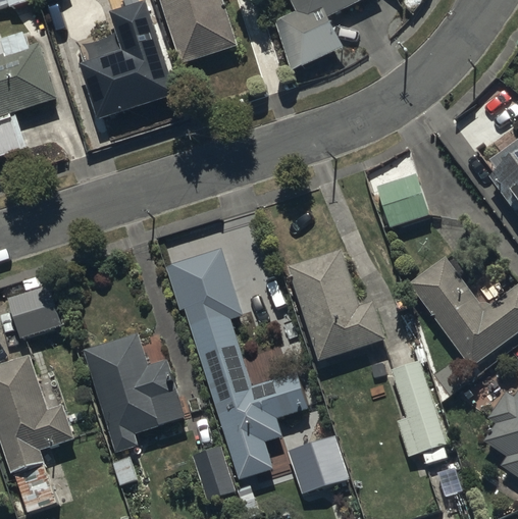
[(116,35),(86,45),(90,59),(80,62),(98,119),(177,94),(147,0),(140,0),(108,10),(116,35)]
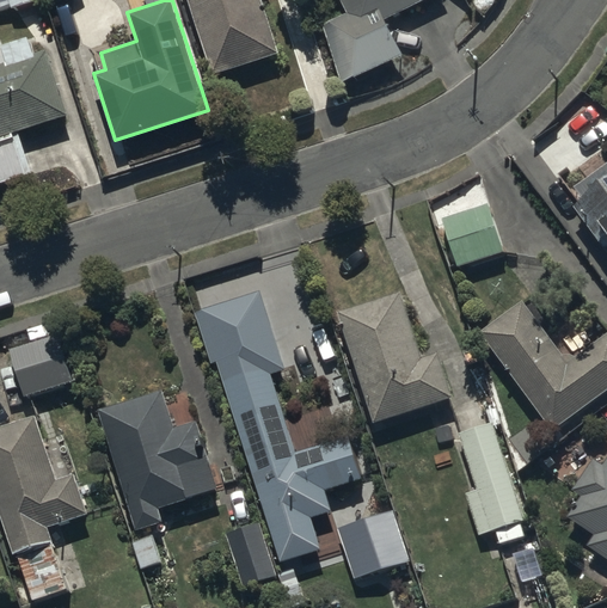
[(188,0),(212,74),(277,53),(259,0),(188,0)]
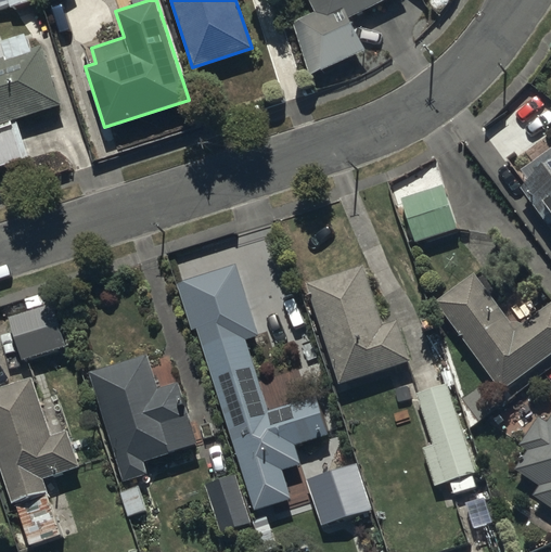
[(364,49),(349,16),(383,0),(308,0),(314,11),(290,23),(314,73),(364,49)]
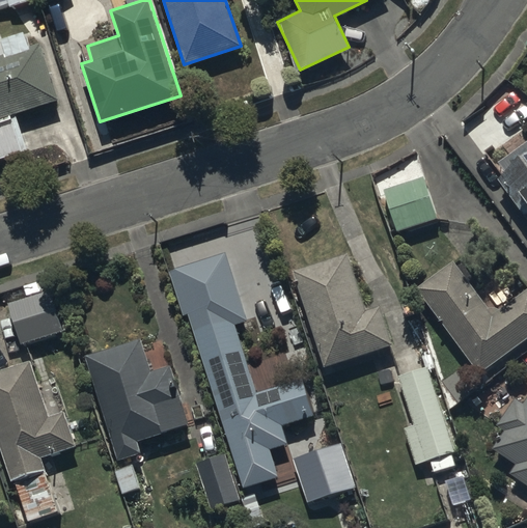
[(0,158),(28,148),(17,115),(59,100),(39,42),(28,46),(24,31),(0,39),(0,158)]
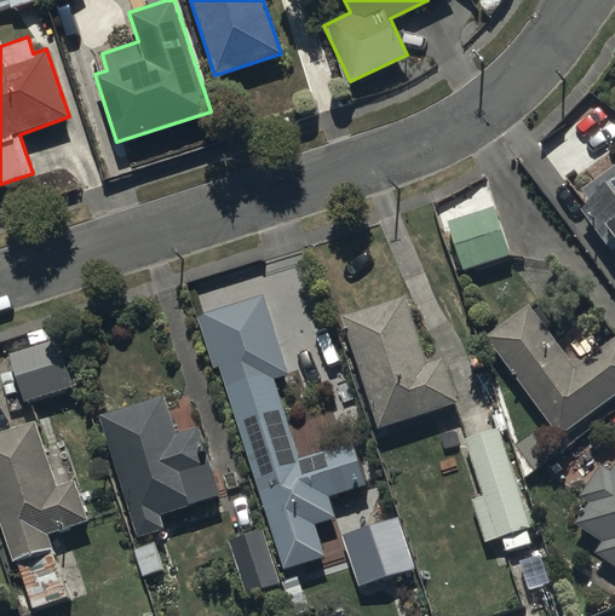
[(576,209),(614,258),(614,160),(578,189),(587,201),(576,209)]
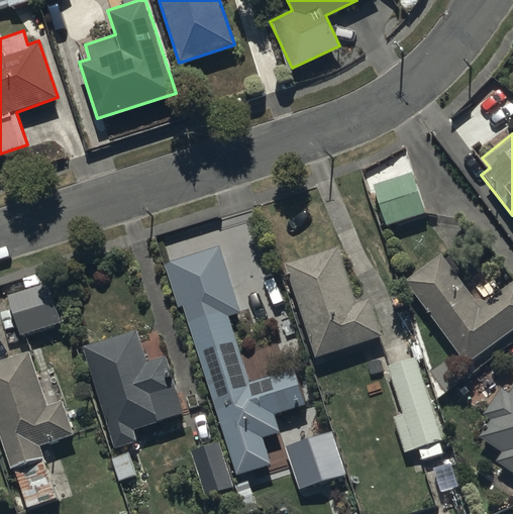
[(411,171),(371,184),(385,225),(424,212),(411,171)]
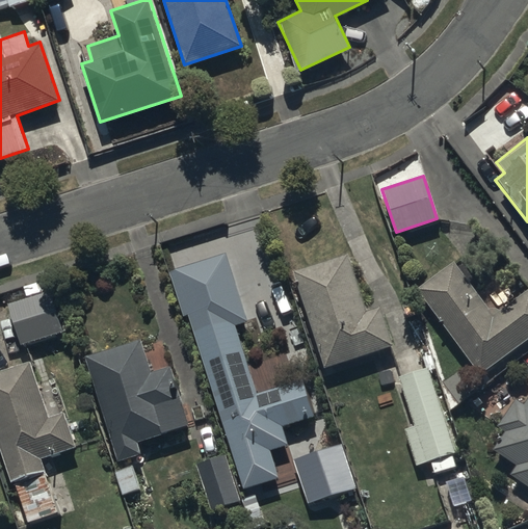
[(348,253),(294,270),(325,368),(395,345),(381,306),(367,310),(348,253)]
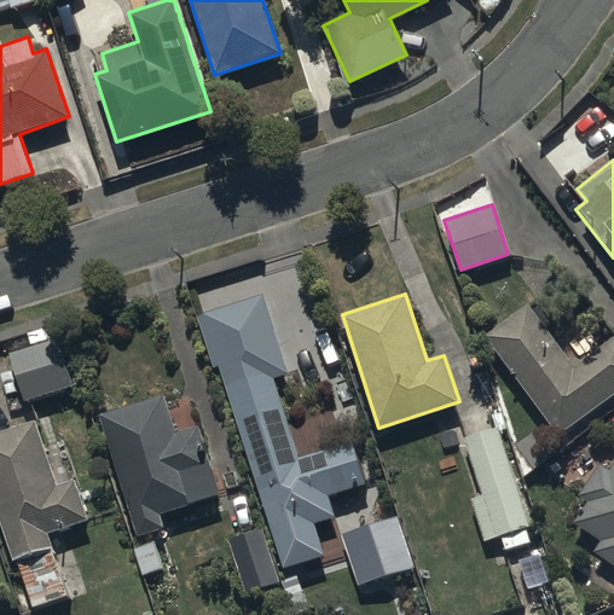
[(288,373),(262,295),(196,317),(213,366),(216,365),(283,569),(325,555),(316,523),(337,516),(330,494),(368,481),(354,440),(300,457),(273,378),(288,373)]
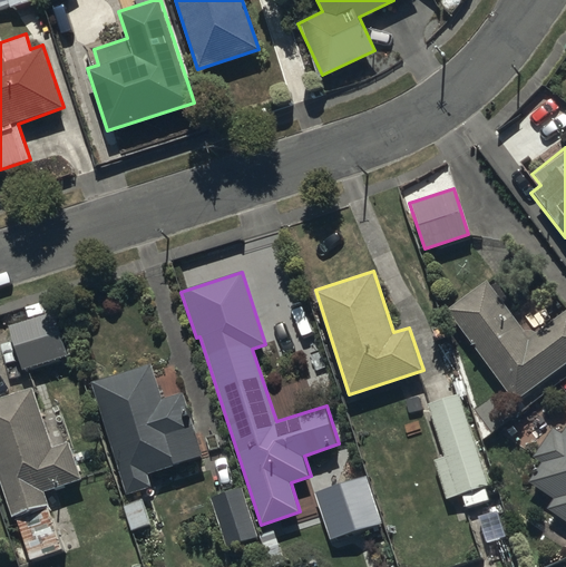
[(465,330),(462,332),(514,398),(565,360),(565,309),(535,332),(534,331),(533,331),(532,331),(530,330),(528,330),(527,330),(526,330),(525,330),(524,330),(523,330),(521,331),(484,280),(447,308),(465,330)]
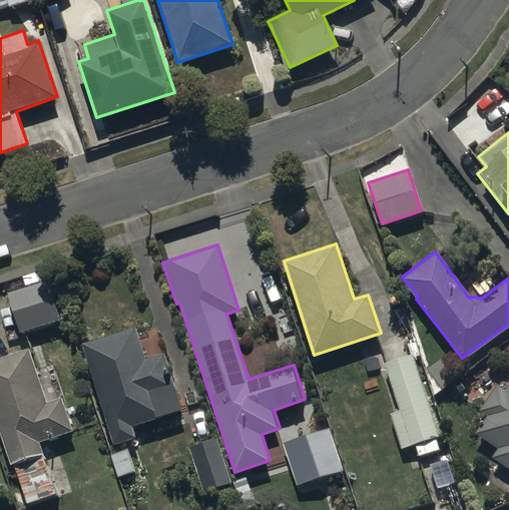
[(9,291),(20,332),(60,320),(47,280),(39,282),(35,269),(20,274),(24,286),(9,291)]
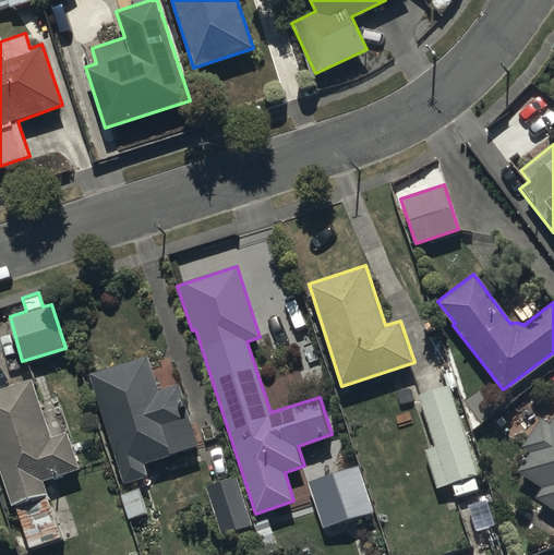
[(147,353),(89,373),(124,483),(149,475),(145,461),(199,445),(178,382),(158,388),(147,353)]
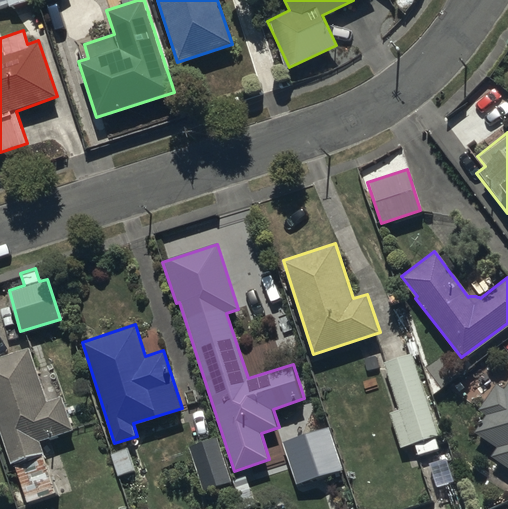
[(29,345),(0,355),(0,429),(11,463),(13,462),(26,502),(57,492),(40,440),(74,429),(63,396),(47,401),(29,345)]
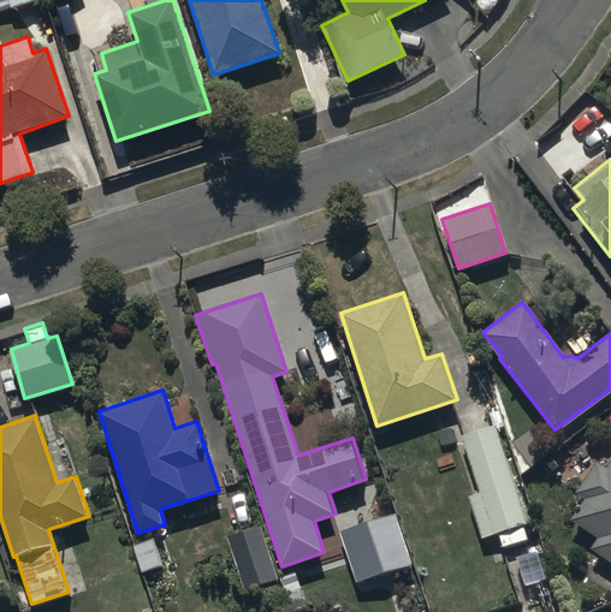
[(523,523),(491,423),(461,434),(480,494),(470,498),(482,536),(496,533),(500,546),(526,538),(521,524),(523,523)]
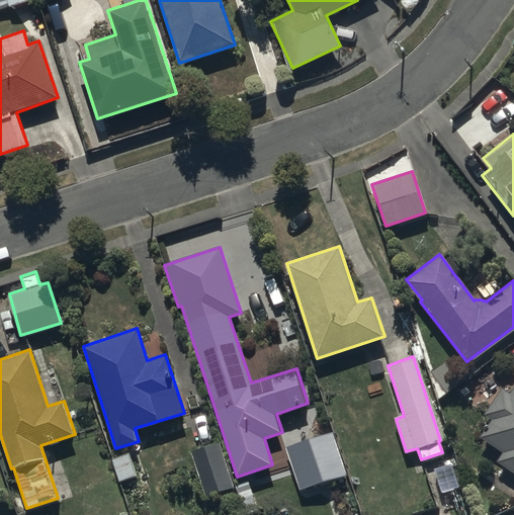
[(513,473),(513,380),(506,392),(499,388),(495,394),(489,390),(481,402),(487,406),(482,414),(489,419),(478,436),(500,451),(495,460),(513,473)]
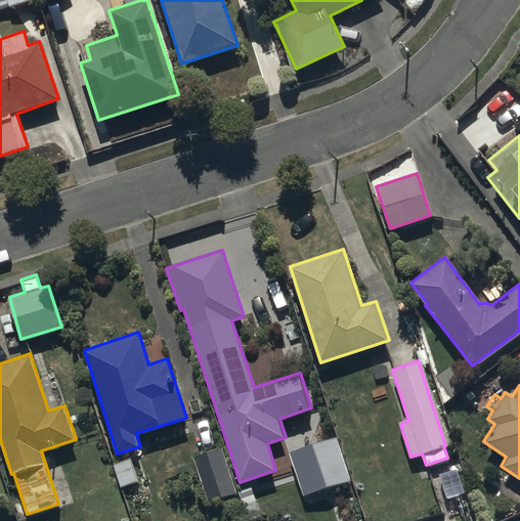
[(350,481),(335,435),(288,450),(303,496),(350,481)]
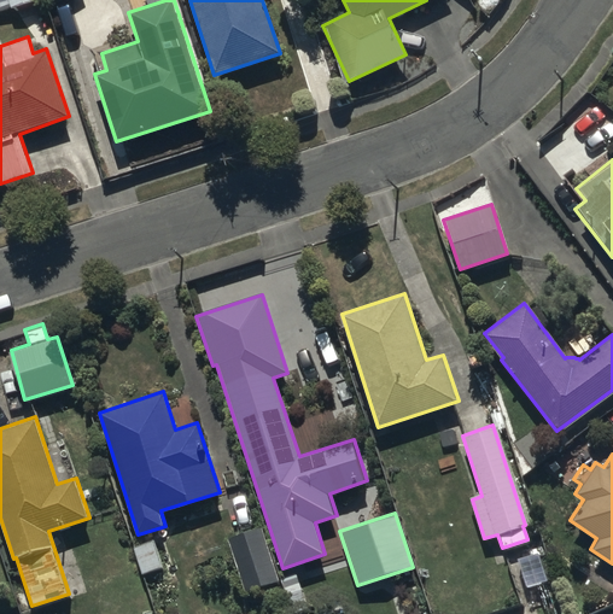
[(262,526),(227,537),(244,592),(279,582),(262,526)]
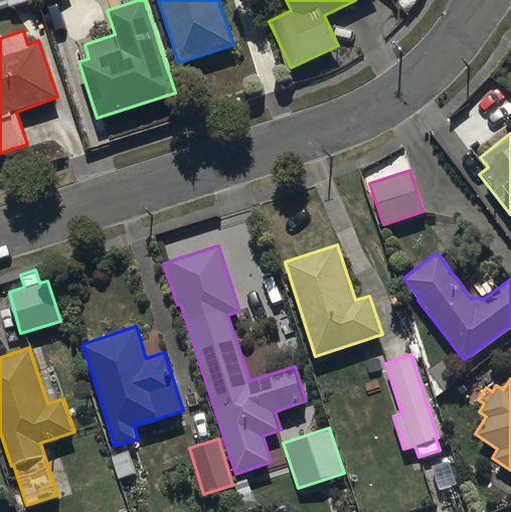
All buildings are outlined.
